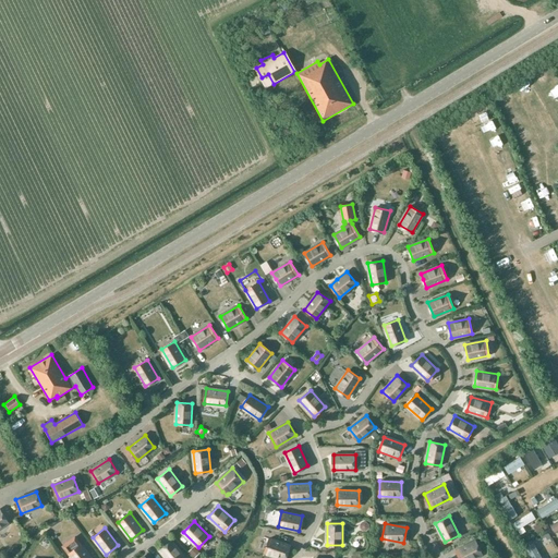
[(72,557),(91,557),(75,536),(63,546),(72,557)]
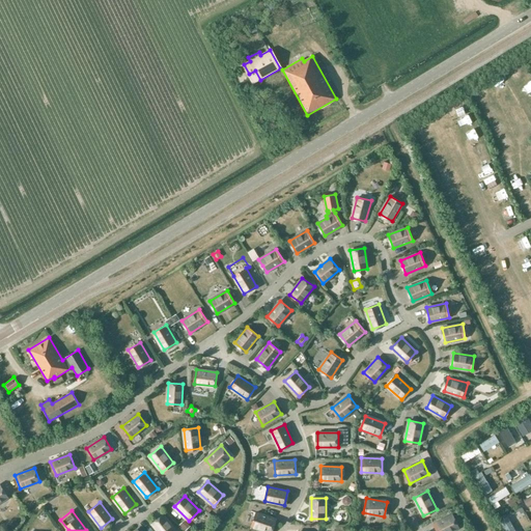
[(256,512),(251,526),(266,530),(271,530),(276,519),(256,512)]
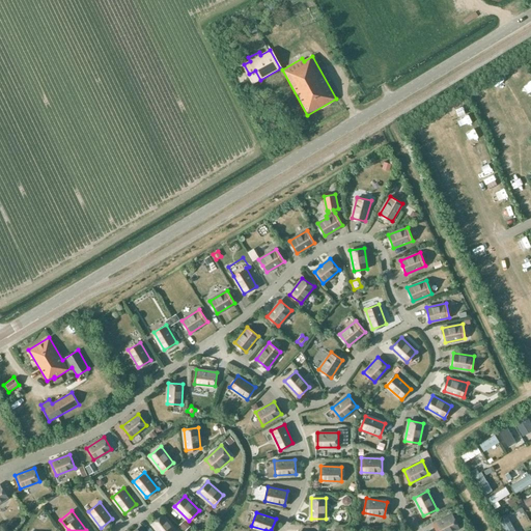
[(164,514),(152,524),(158,530),(175,530),(176,530),(164,514)]
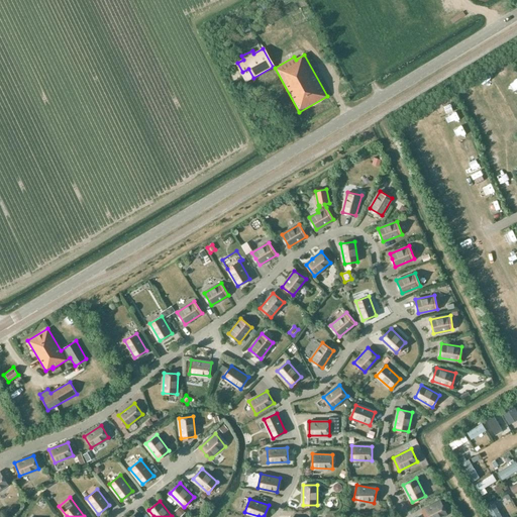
[(440,501),(422,510),(425,516),(439,516),(446,513),(440,501)]
